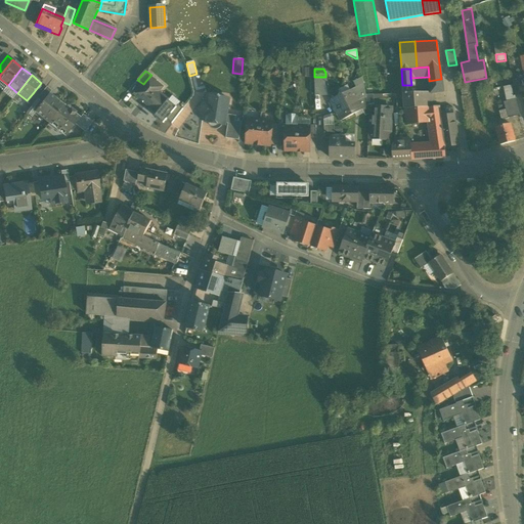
[(164,87),(150,76),(149,77),(157,83),(153,87),(168,100),(169,99),(160,92),(164,87)]
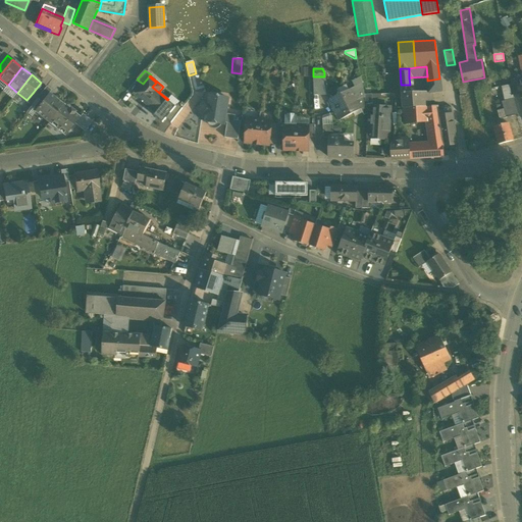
[(156,112),(167,100),(152,87),(156,83),(149,76),(143,84),(135,94),(156,112)]
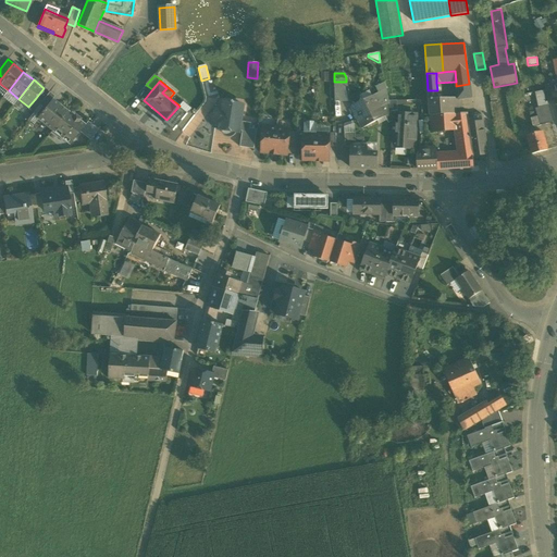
[(334,82),(335,101),(347,101),(346,82),(334,82)]
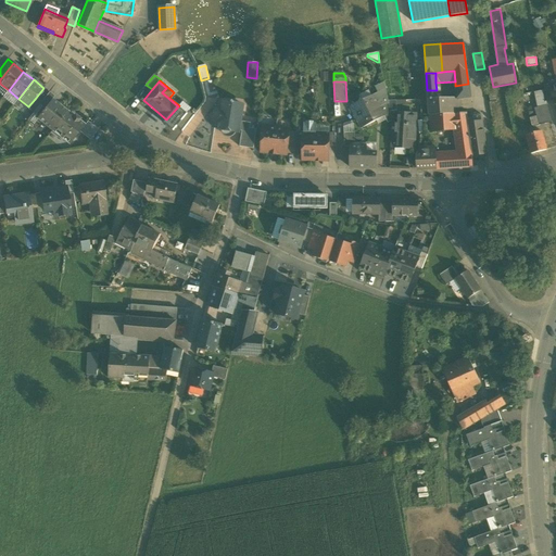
[(378,93),(386,90),(383,83),(375,87),(378,93)]
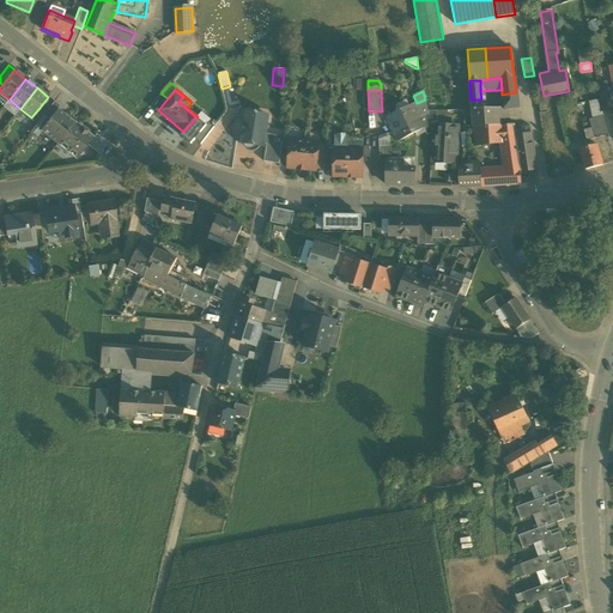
[(519,107),(516,92),(502,95),(503,108),(503,109),(519,107)]
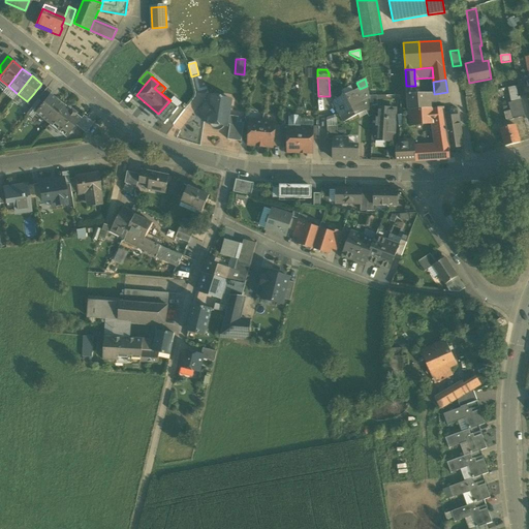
[(8,86),(3,92),(2,93),(12,101),(18,94),(8,86)]
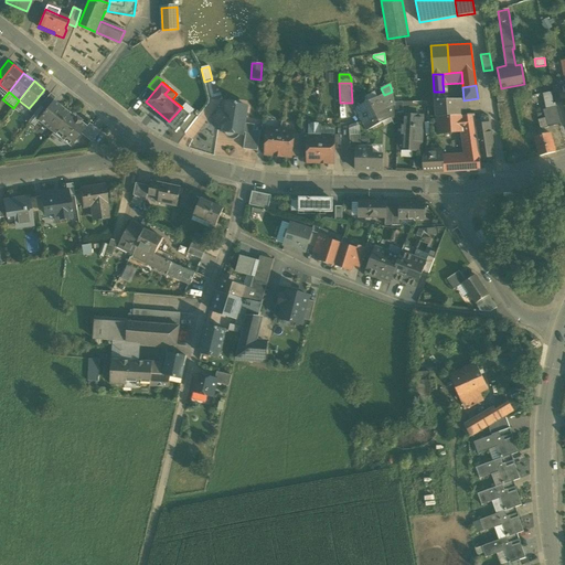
[(368,103),(377,98),(375,92),(364,97),(368,103)]
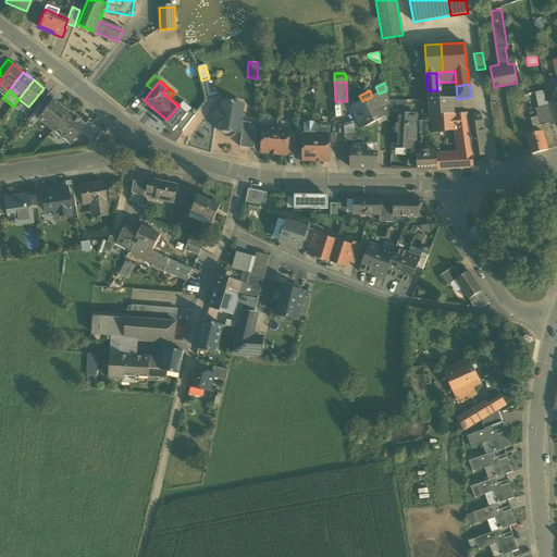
[(388,104),(390,103),(390,101),(390,100),(388,100),(386,90),(379,94),(375,96),(381,107),(388,104)]
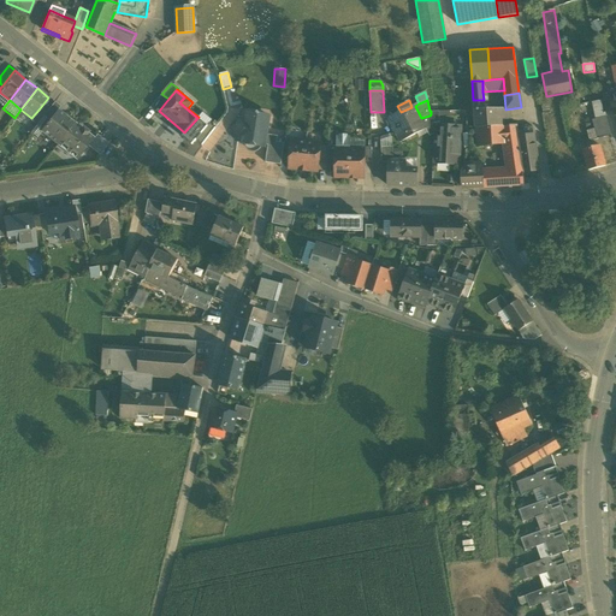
[(475,128),(507,126),(505,110),(505,108),(485,110),(484,100),(473,100),(474,111),(475,128)]
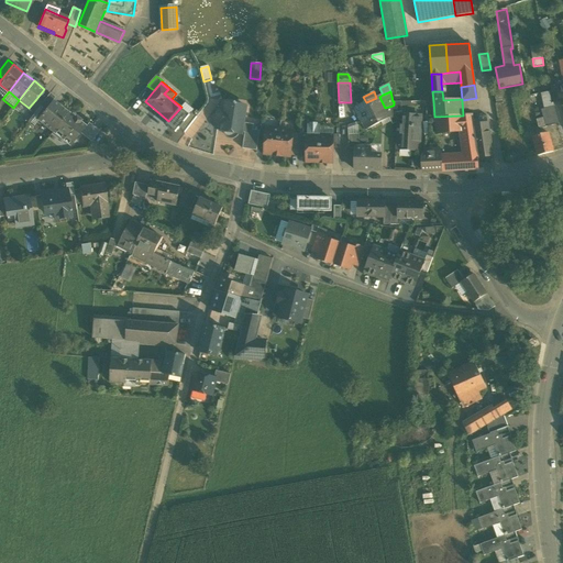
[(543,110),(554,107),(554,103),(551,103),(550,91),(540,94),(543,110)]
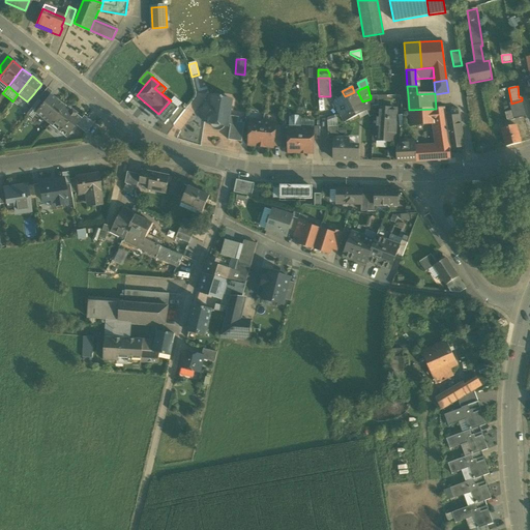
[(47,88),(39,97),(37,100),(42,104),(48,97),(50,94),(52,92),(47,88)]
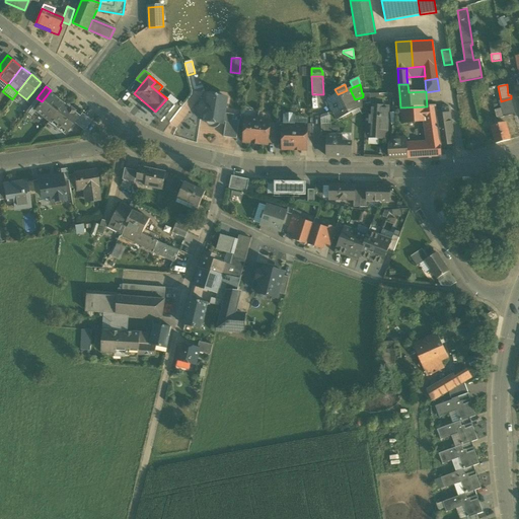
[(334,114),(334,115),(341,110),(340,109),(349,104),(348,103),(355,99),(350,89),(347,90),(338,94),(326,100),(334,114)]
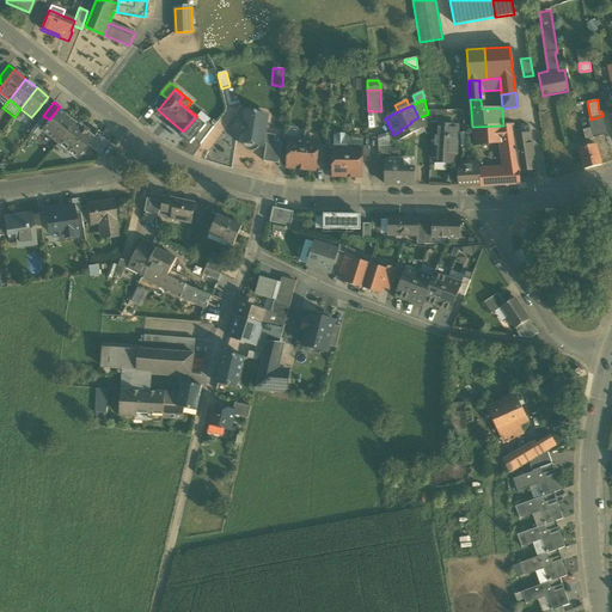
[(36,124),(43,116),(46,112),(40,108),(31,117),(30,118),(36,124)]
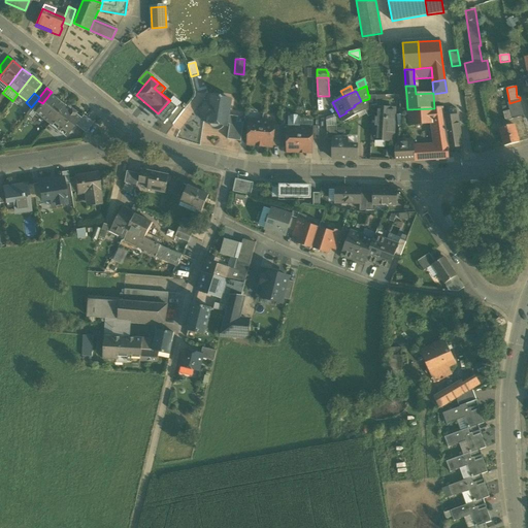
[(18,94),(12,101),(22,108),(26,102),(27,101),(18,94)]
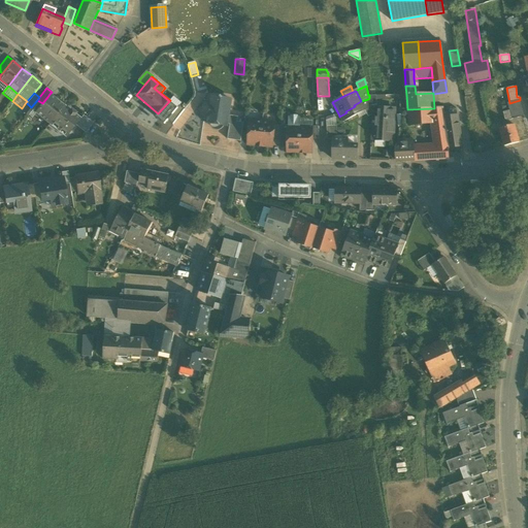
[(173,96),(169,101),(177,108),(179,105),(182,103),(173,96)]
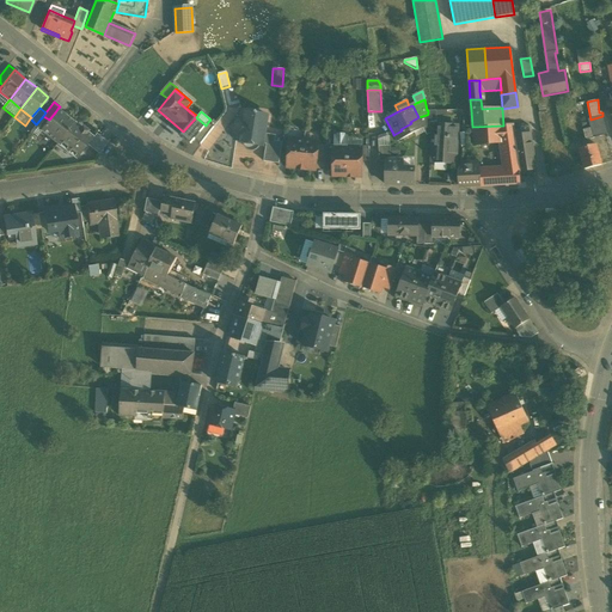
[(262,146),(263,144),(264,134),(267,116),(257,115),(257,114),(256,111),(255,112),(255,114),(245,112),(244,122),(240,121),(237,123),(236,132),(238,134),(242,135),(240,142),(244,142),(259,146),(262,146)]
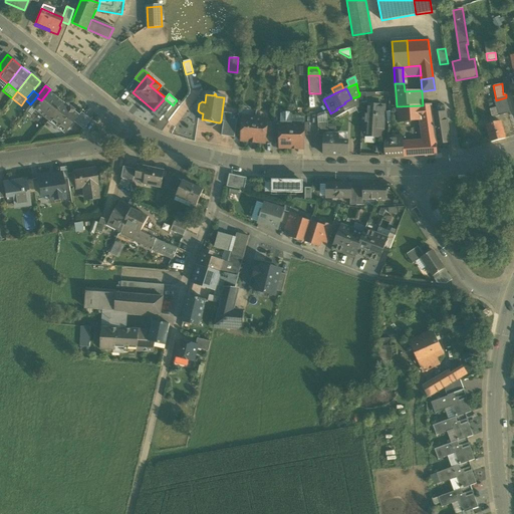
[(35,109),(48,120),(62,102),(53,95),(50,98),(46,94),(41,100),(34,108),(35,109)]
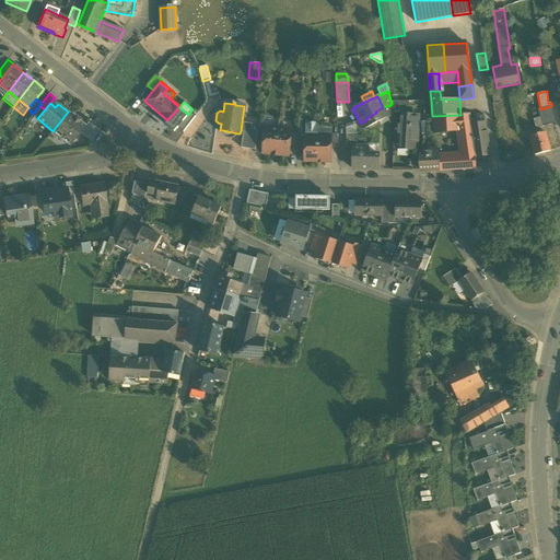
[(383,107),(387,117),(389,116),(388,113),(392,112),(391,105),(383,107)]
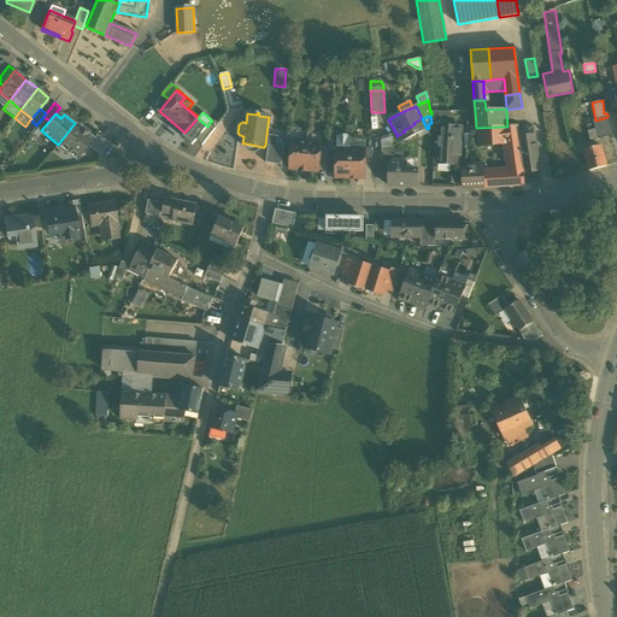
[(43,117),(36,125),(30,133),(37,139),(42,131),(41,130),(50,121),(43,117)]
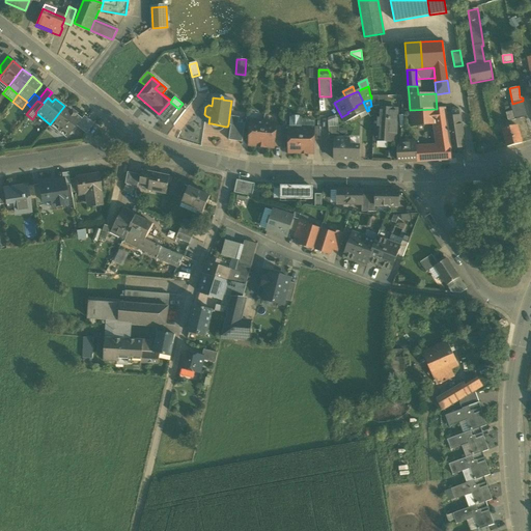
[(512,111),(514,120),(527,117),(523,101),(512,104),(510,104),(512,111)]
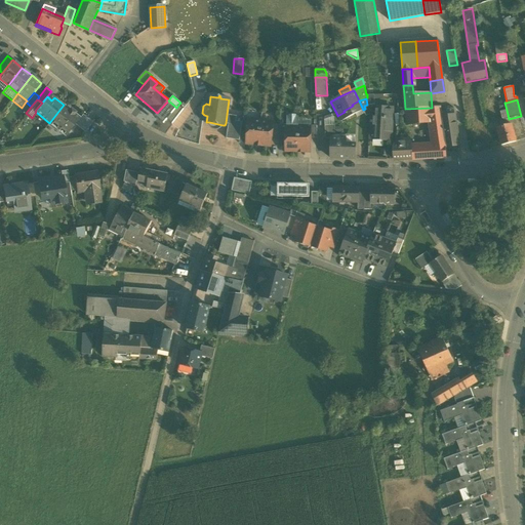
[(168,101),(157,113),(155,116),(163,123),(167,119),(176,108),(168,101)]
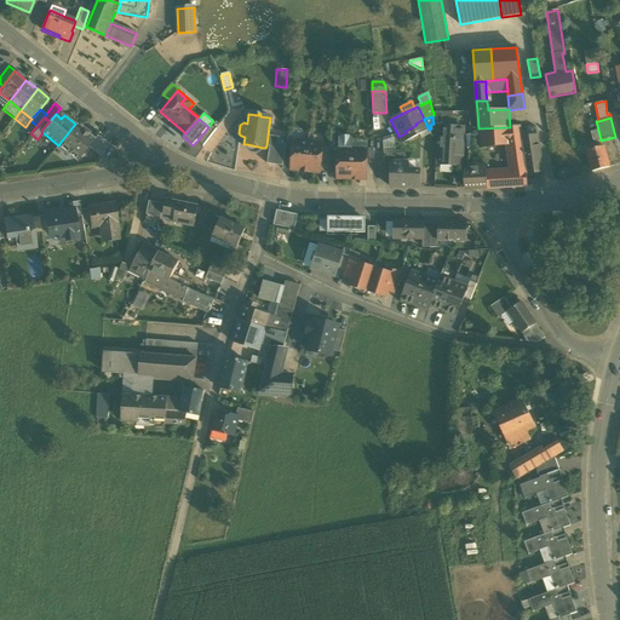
[(429,130),(424,119),(415,124),(417,125),(406,131),(407,132),(399,137),(402,143),(419,135),(429,130)]
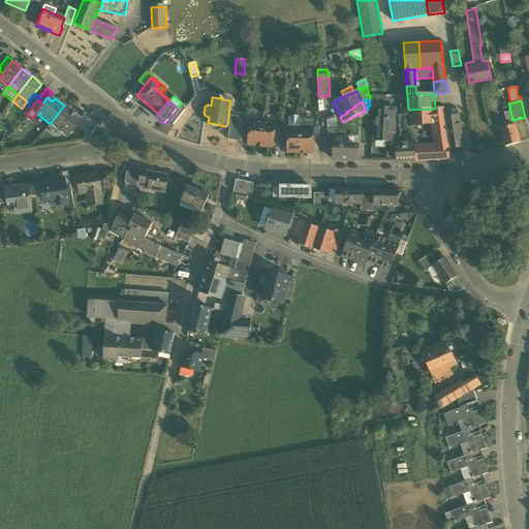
[(70,111),(64,105),(50,124),(66,137),(75,125),(81,119),(75,115),(76,114),(71,110),(70,111)]
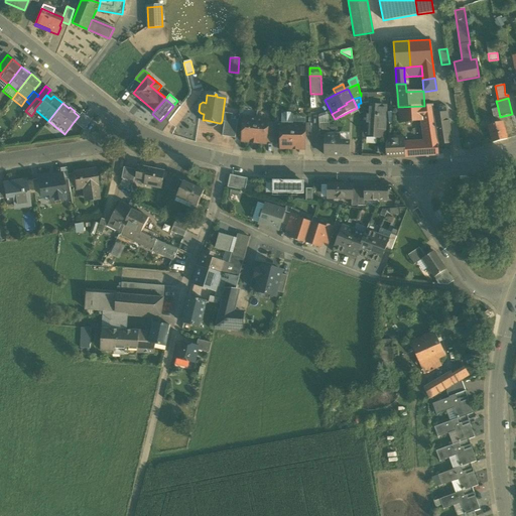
[(175,103),(173,106),(164,117),(169,121),(180,107),(175,103)]
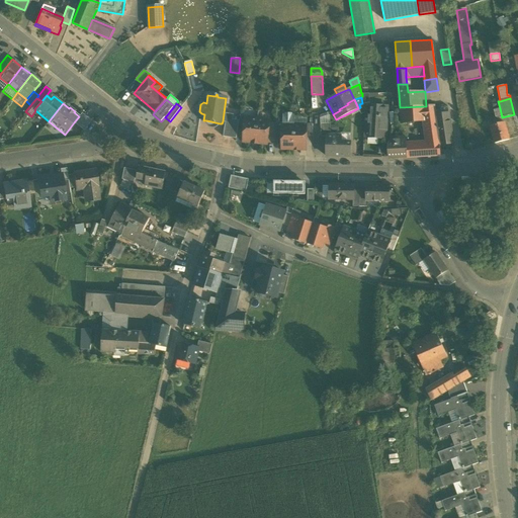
[(434,105),(426,106),(400,107),(401,123),(425,120),(425,121),(427,120),(427,117),(436,116),(436,115),(434,105)]
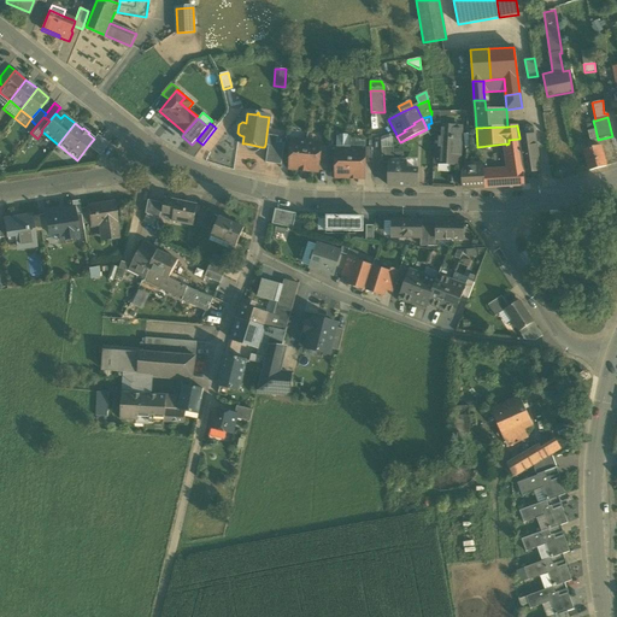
[(451,164),(459,165),(460,140),(462,129),(442,129),(441,137),(439,137),(438,163),(439,164),(451,164)]
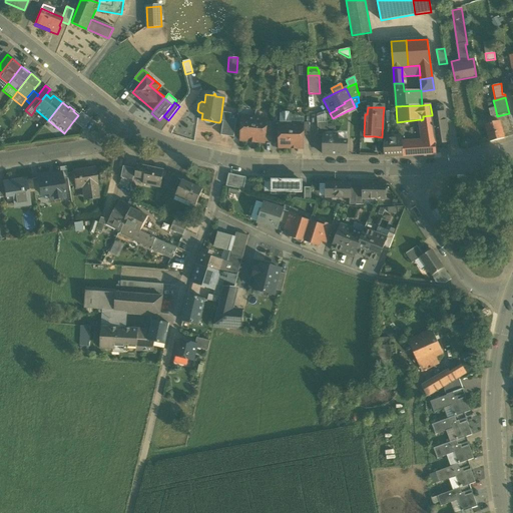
[(73,121),(83,129),(90,119),(80,112),(78,115),(73,121)]
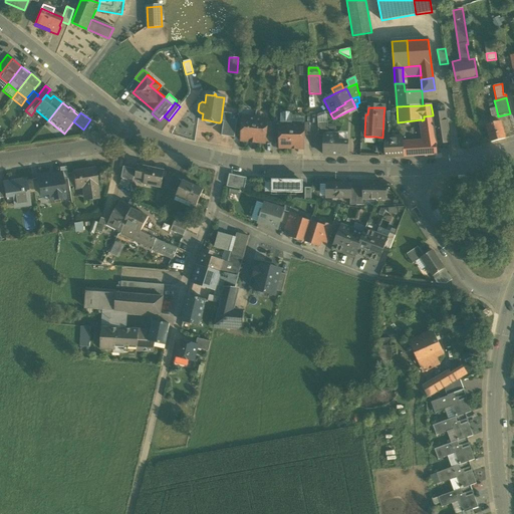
[(232,113),(222,112),(221,120),(224,121),(224,117),(231,118),(232,113)]
